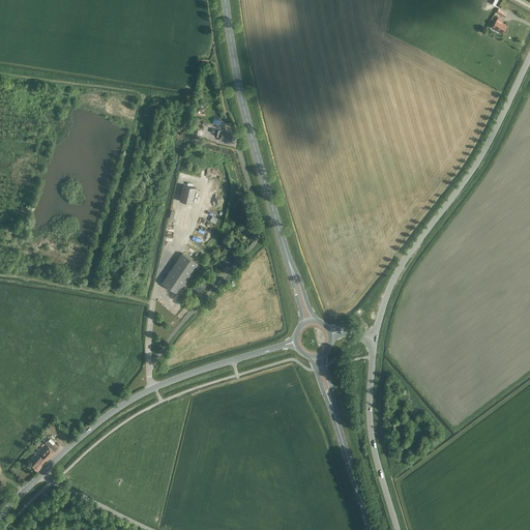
[(507,13),(499,8),(497,12),(505,18),(507,13)]
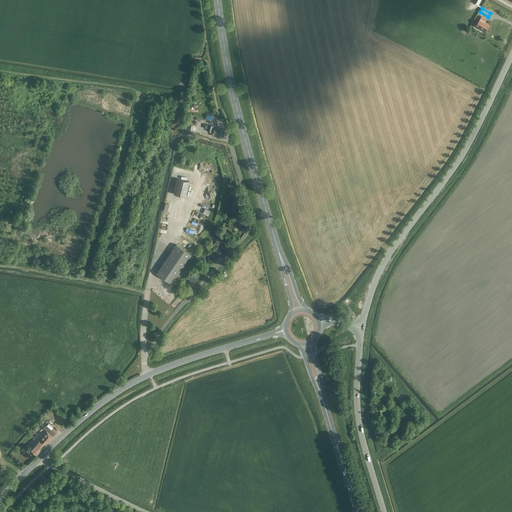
[(476,26),(486,32),(489,25),(483,21),(484,19),(482,17),(476,26)]
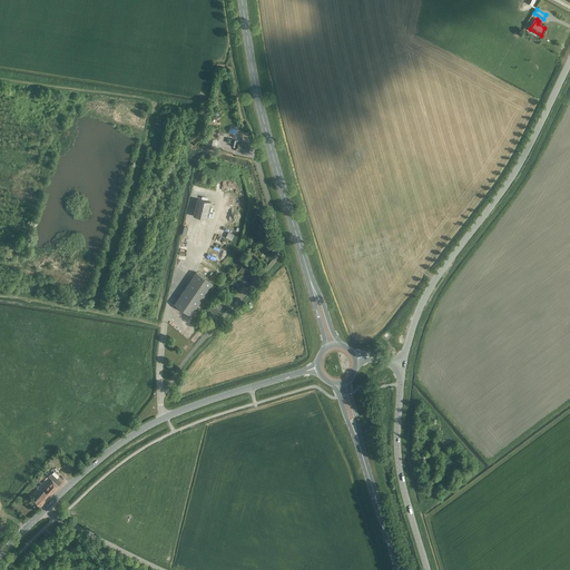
[(237,140),(236,147),(236,150),(243,153),(244,150),(249,151),(252,143),(237,140)]
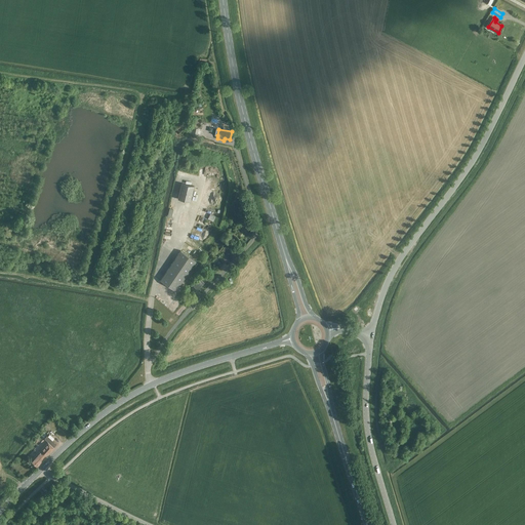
[(194,186),(182,184),(177,199),(190,202),(194,186)]
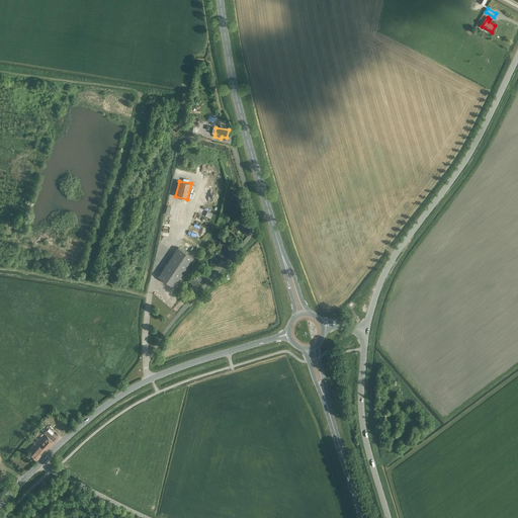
[(193,258),(178,247),(158,276),(173,287),(193,258)]
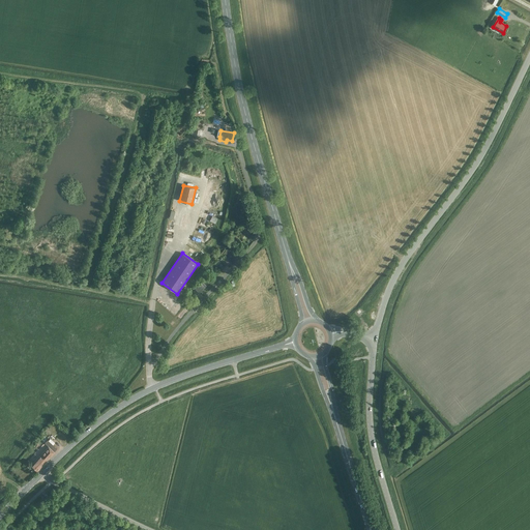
[(206,286),(202,282),(195,289),(199,293),(206,286)]
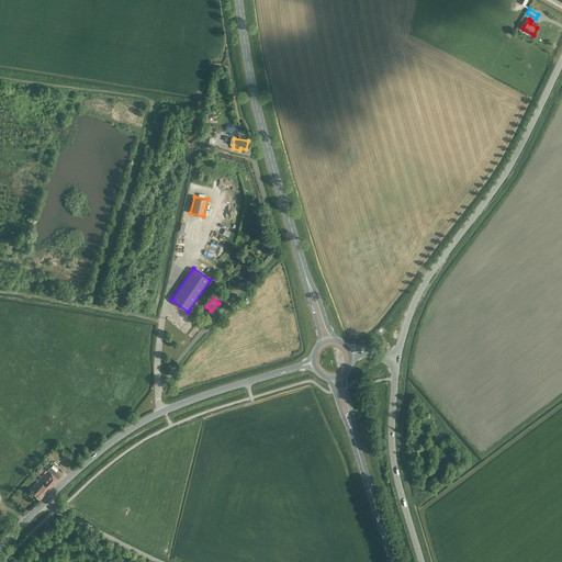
[(40,499),(51,487),(58,480),(57,480),(60,476),(51,467),(47,470),(52,473),(33,494),(40,499)]
